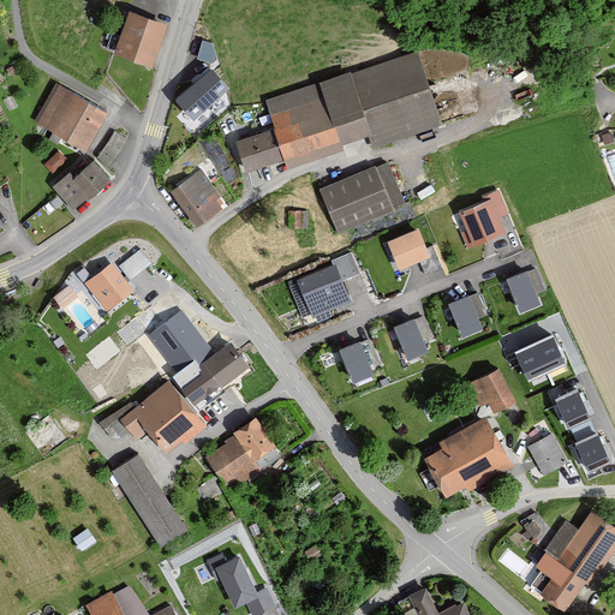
[(169,23),(133,10),(119,51),(154,64),(169,23)]
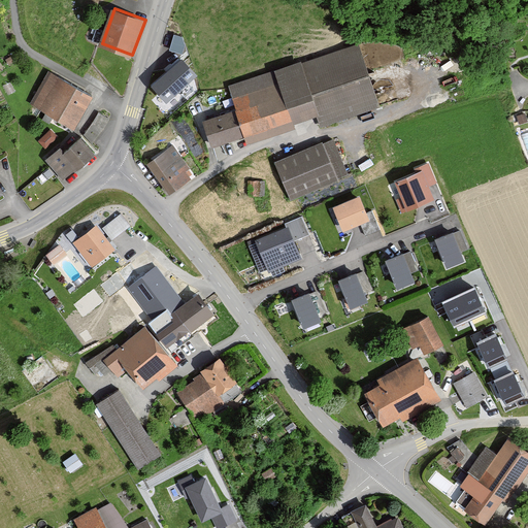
[(302,62),(320,108),(325,121),(377,104),(358,44),(302,62)]
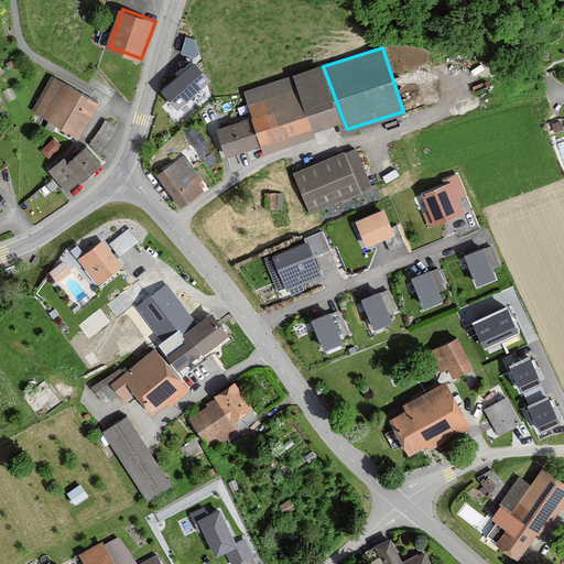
[(162,91),(176,108),(208,79),(194,64),(162,91)]
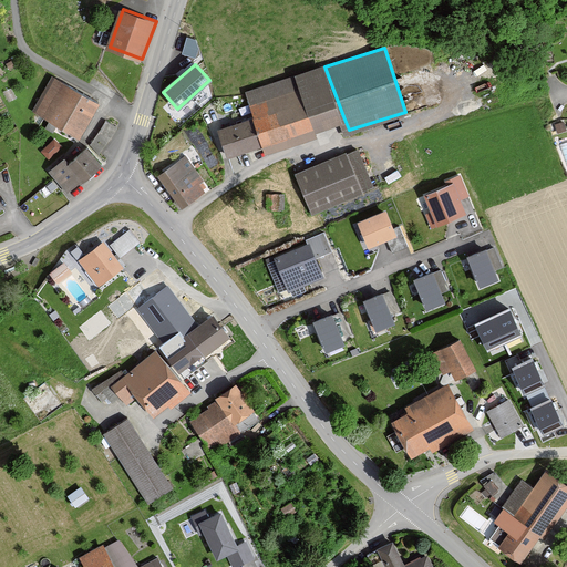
[(255,119),(264,144),(343,116),(325,66),(246,93),(255,119)]
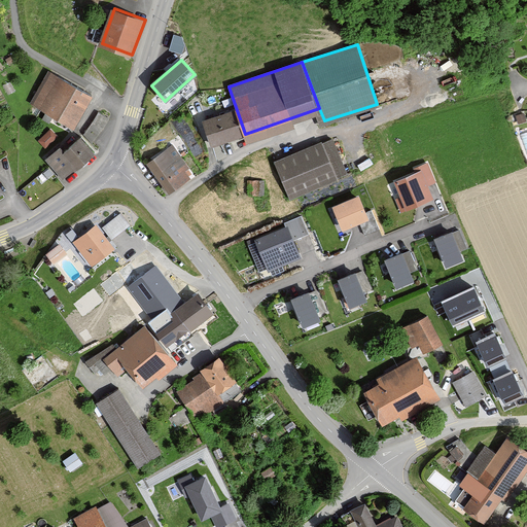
[(33,103),(77,127),(94,96),(50,72),(33,103)]
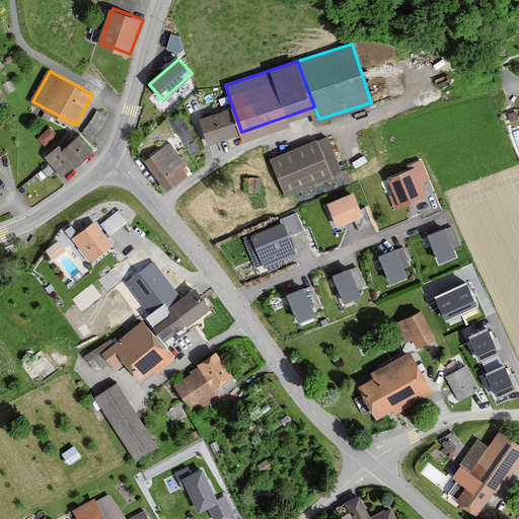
[(198,121),(205,144),(241,132),(233,108),(198,121)]
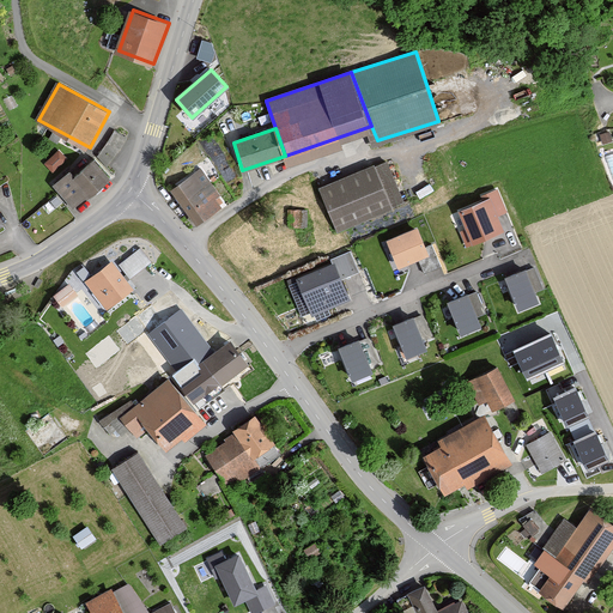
[(127,138),(114,129),(109,139),(103,147),(96,156),(105,167),(113,157),(121,147),(127,138)]
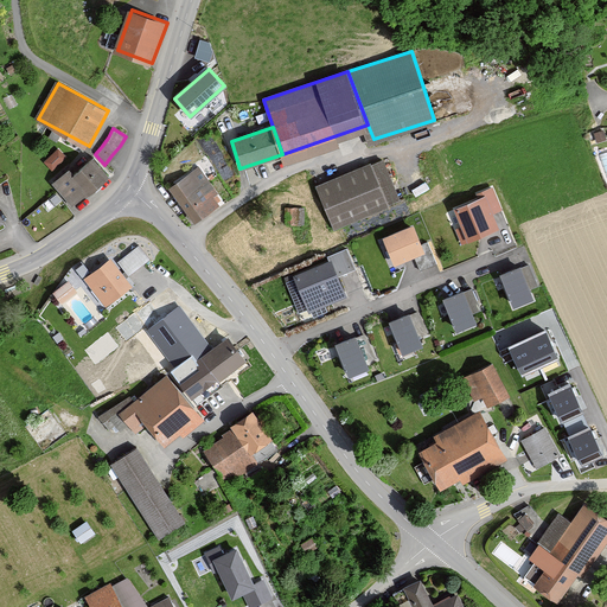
[(53,167),(69,153),(59,144),(45,158),(53,167)]
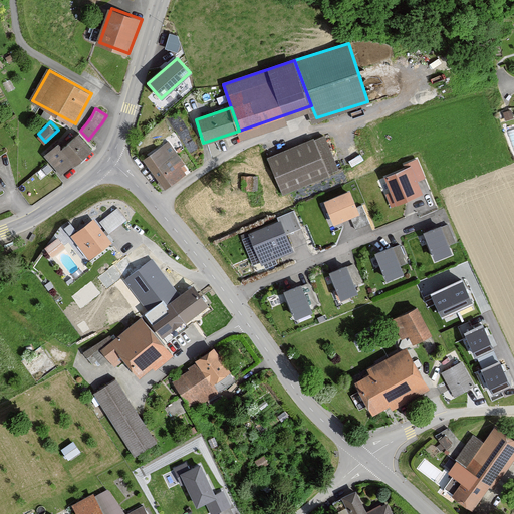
[(91,149),(79,135),(63,149),(58,143),(44,155),(61,175),(91,149)]
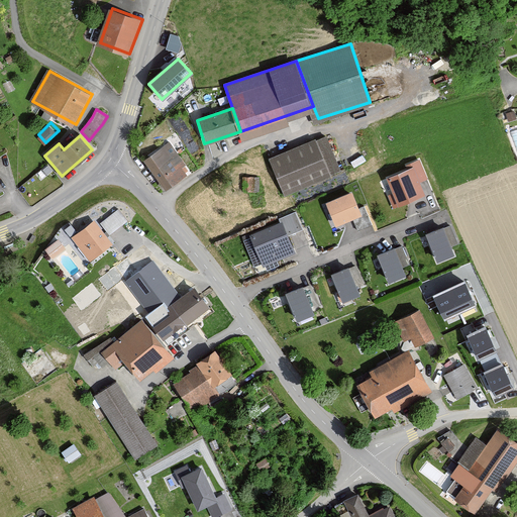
[(326,137),(270,161),(283,192),(339,169),(326,137)]
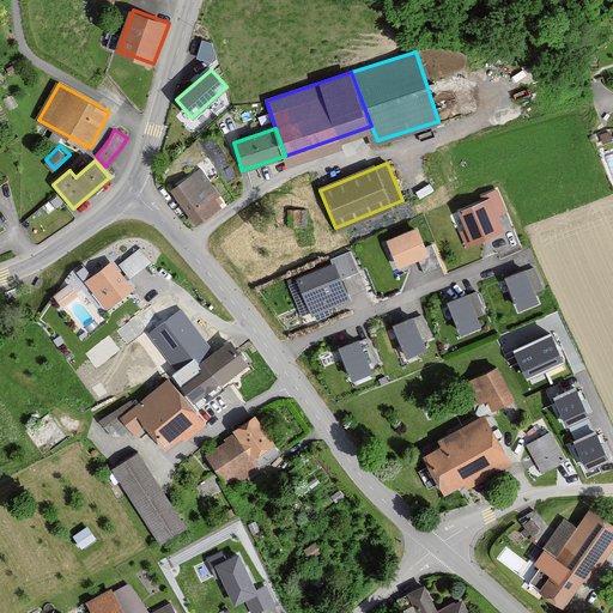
[(174,189),(196,222),(223,204),(200,171),(174,189)]
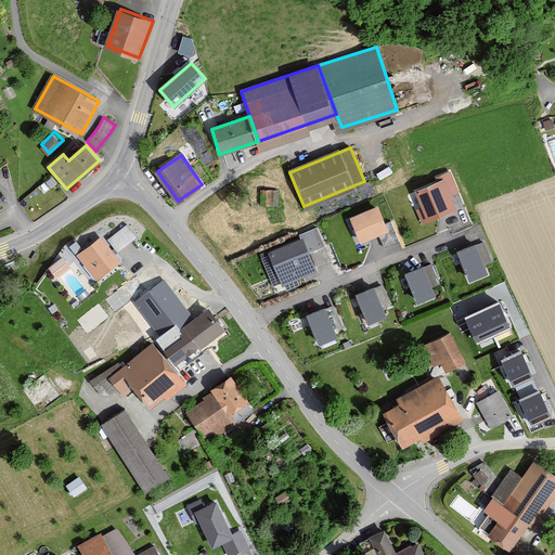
[(450,173),(438,179),(440,183),(448,199),(460,194),(450,173)]
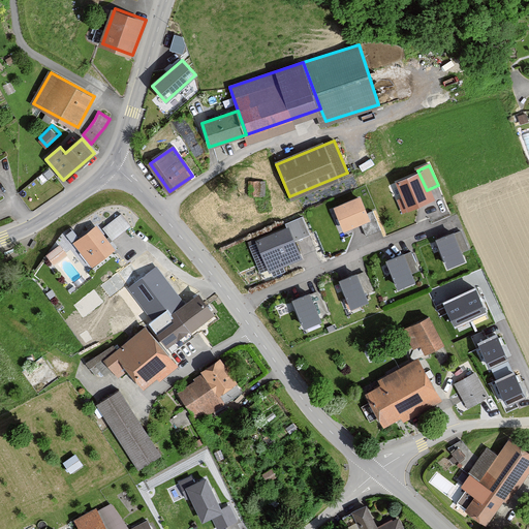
[(427,190),(419,175),(397,185),(410,213),(432,204),(427,190)]
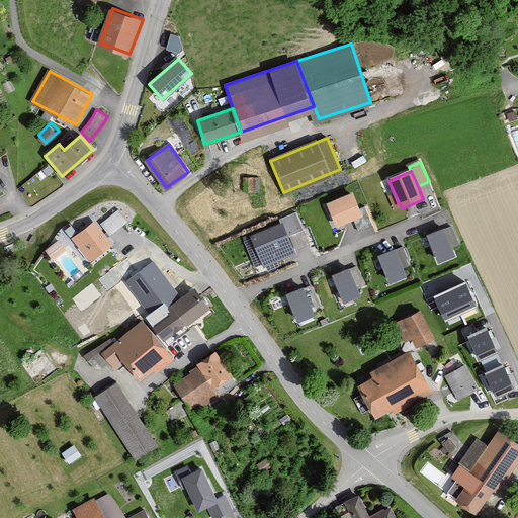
[(245,187),(260,188),(261,174),(246,173),(245,187)]
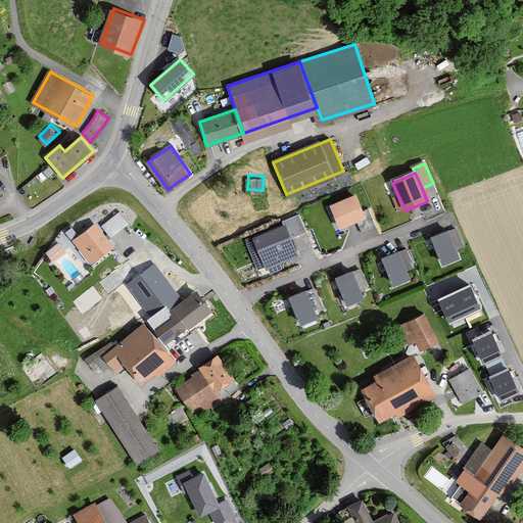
[(362,212),(355,197),(329,208),(339,232),(358,225),(365,222),(362,212)]
